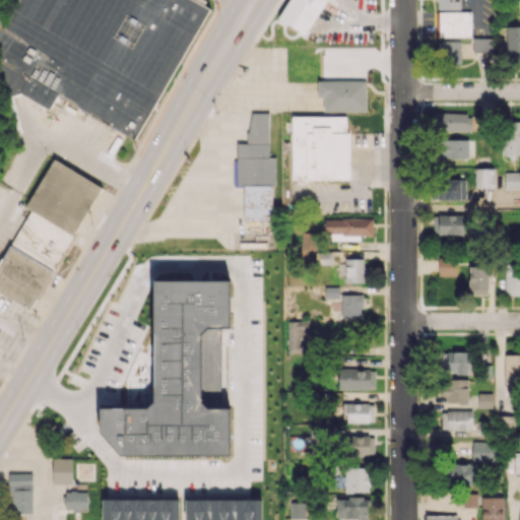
[(0,15),(8,0),(194,0),(208,8),(133,140),(60,99),(52,112),(0,81),(0,15)]
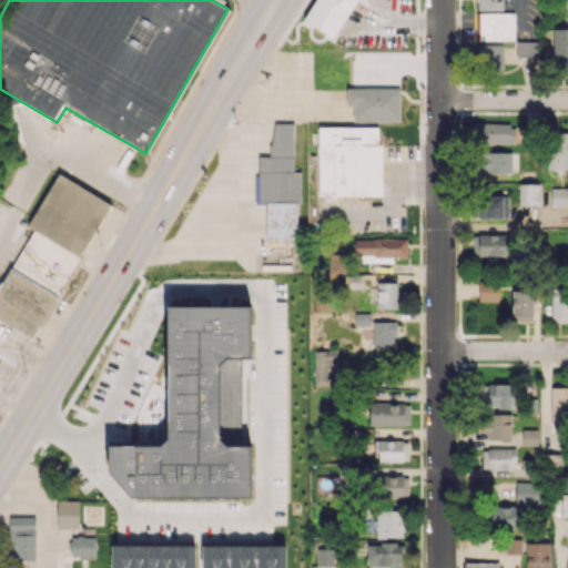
[(355,0),(315,0),(303,20),(333,38),(355,0)]
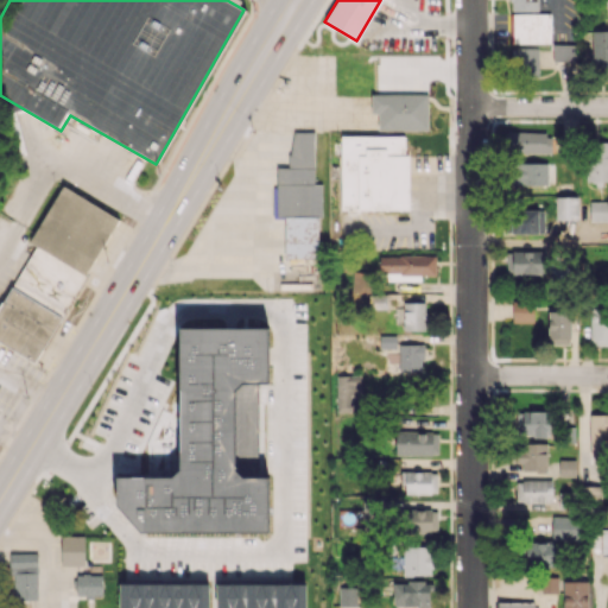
[(537,0),(510,0),(511,11),(538,11),(537,0)]
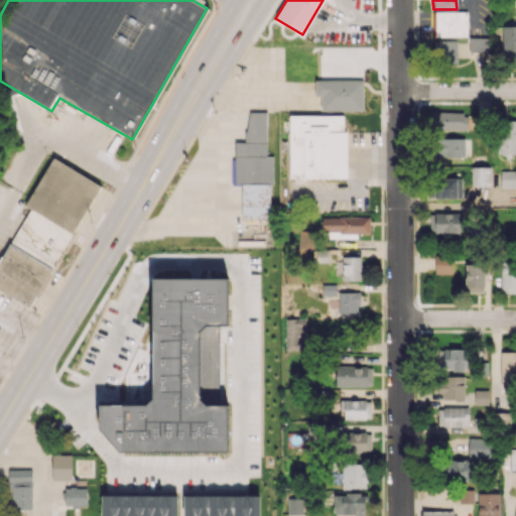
[(467,36),(468,11),(434,11),(434,36),(467,36)]
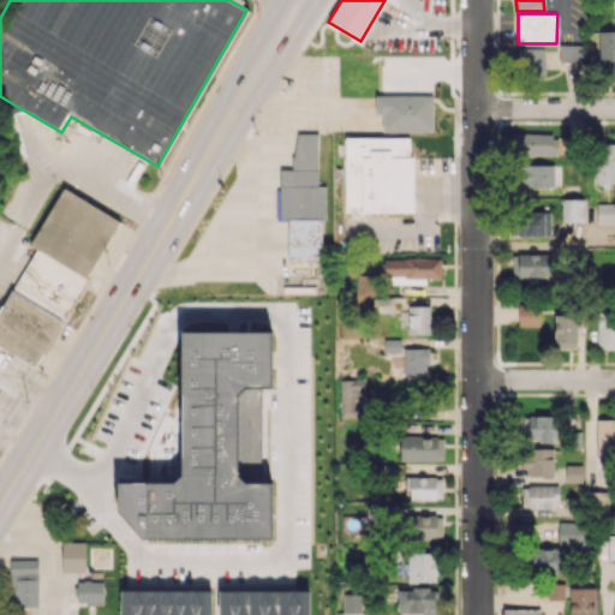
[(599,64),(614,64),(614,29),(598,29),(599,64)]
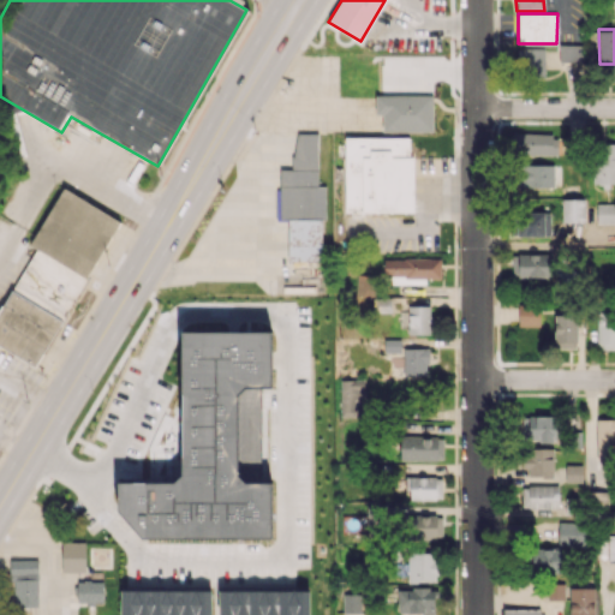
[(559,60),(580,61),(581,45),(560,43),(559,60)]
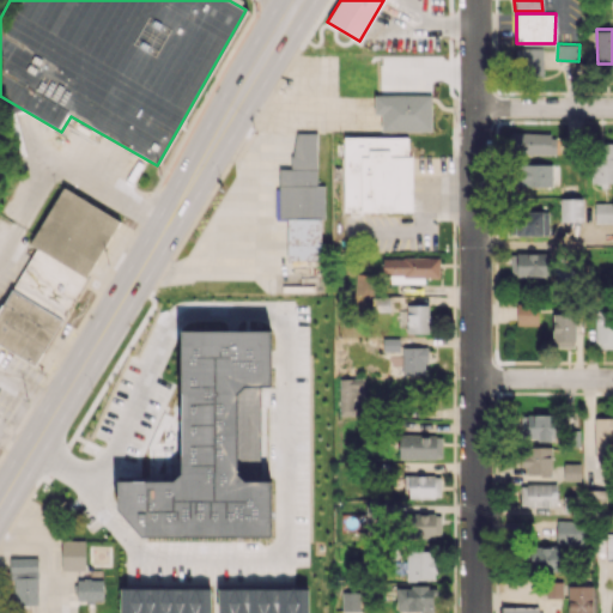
[(516,49),(515,72),(541,73),(542,67),(557,68),(557,49),(516,49)]
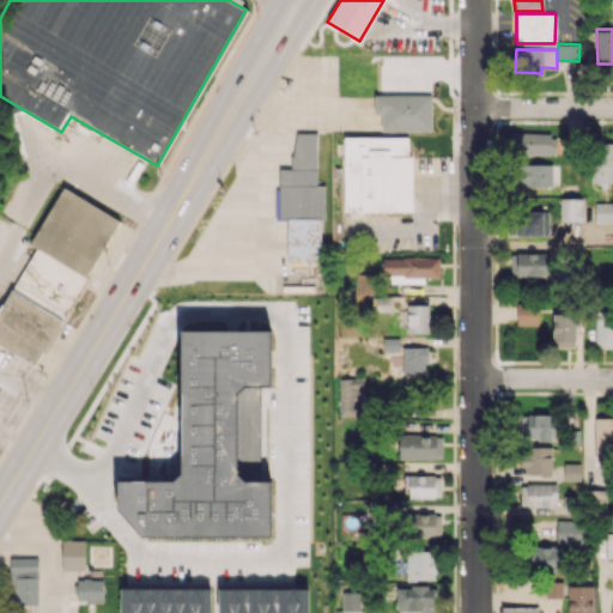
[(431,95),(374,95),(374,114),(381,114),(381,131),(431,131),(431,95)]
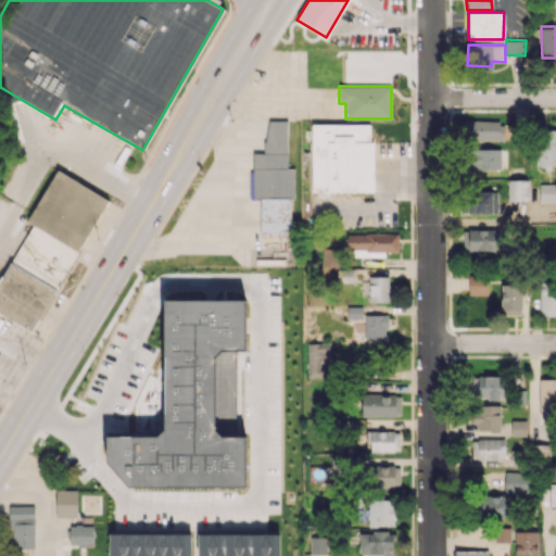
[(287,168),(286,119),(265,121),(266,152),(252,153),(253,197),(294,196),(293,168),(287,168)]
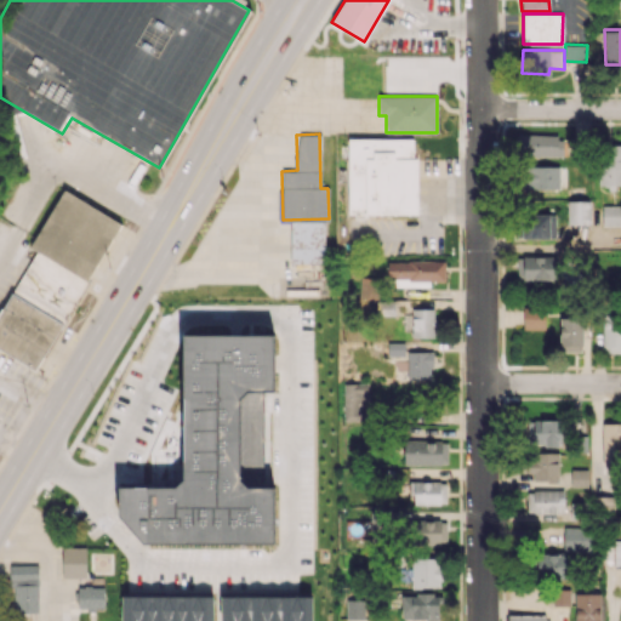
[(564,157),(564,135),(518,134),(517,155),(564,157)]
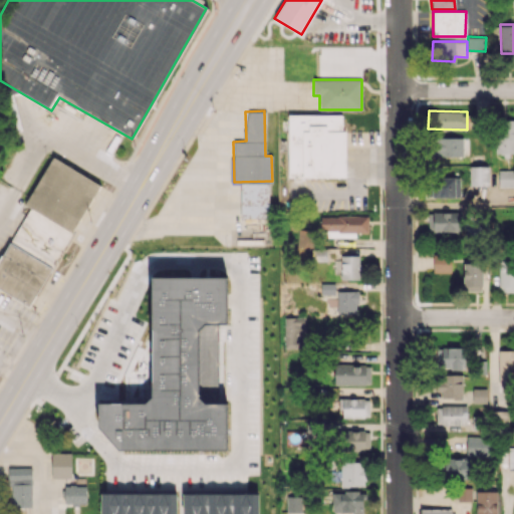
[(287,177),(344,178),(345,114),(288,114),(287,177)]
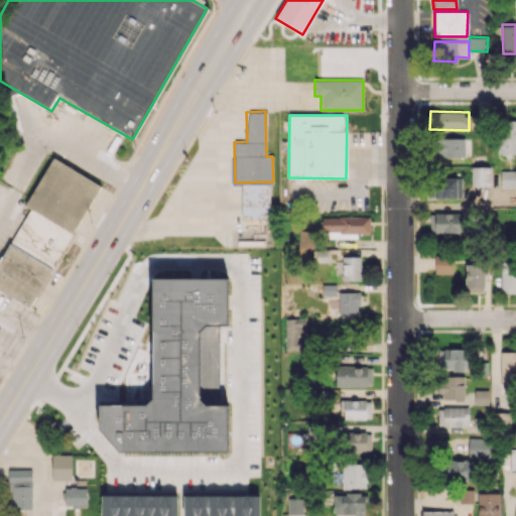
[(515,153),(515,119),(498,120),(499,154),(515,153)]
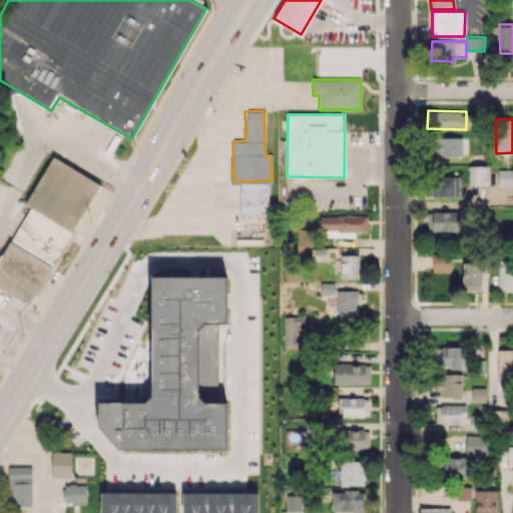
[(467,156),(467,137),(438,136),(438,155),(467,156)]
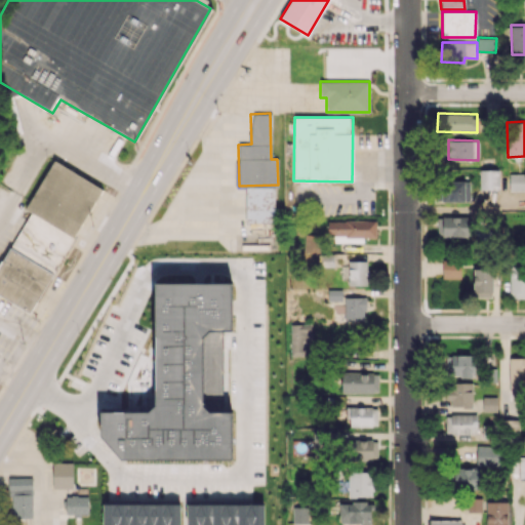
[(99,186),(51,160),(26,209),(29,211),(0,265),(0,295),(33,313),(99,186)]
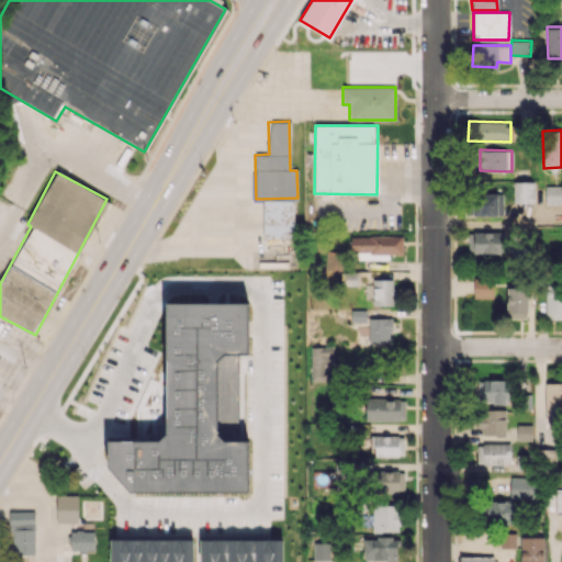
[(532,205),(534,181),(514,181),(513,205),(532,205)]
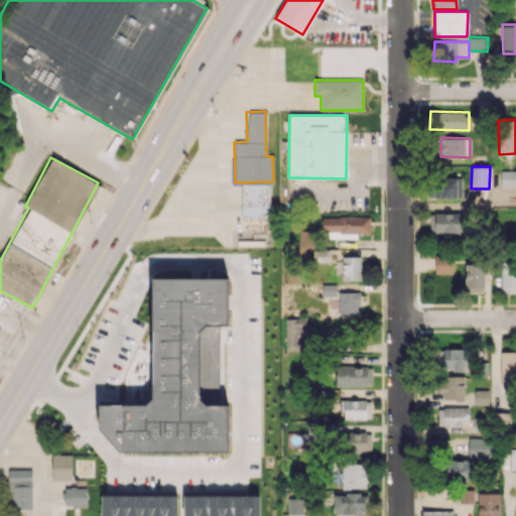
[(515,169),(501,170),(501,187),(515,186),(515,169)]
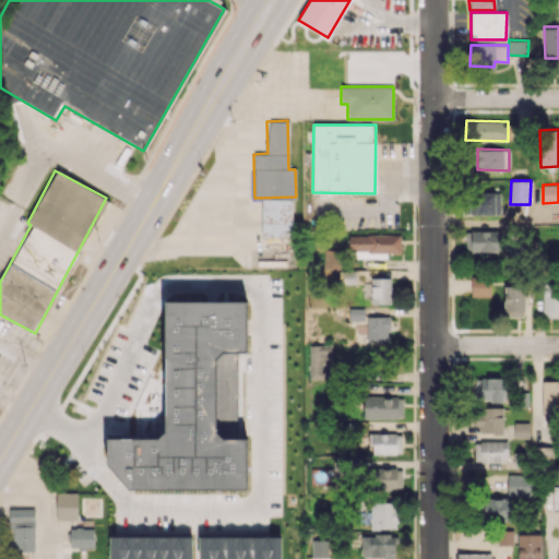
[(467,215),(501,214),(500,192),(467,193),(467,215)]
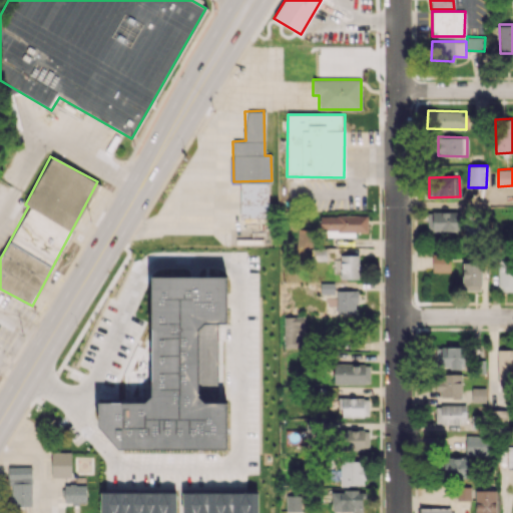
[(268,182),(240,182),(239,217),(268,217),(268,182)]
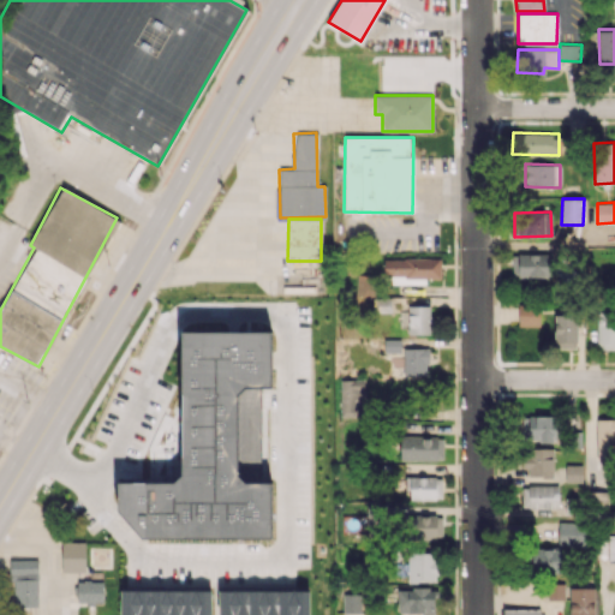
[(547,255),(513,254),(512,278),(547,278),(547,255)]
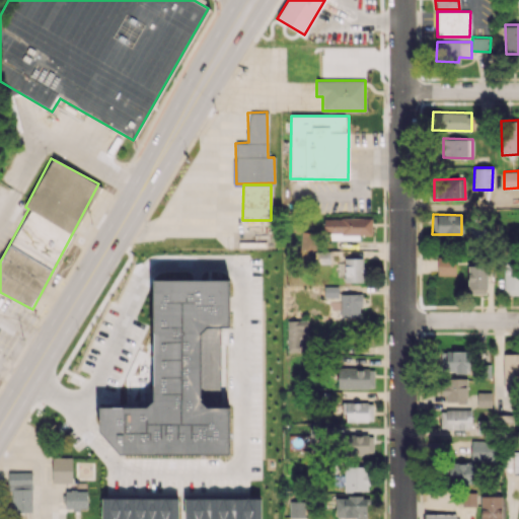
[(372,218),(323,218),(323,234),(372,233),(372,218)]
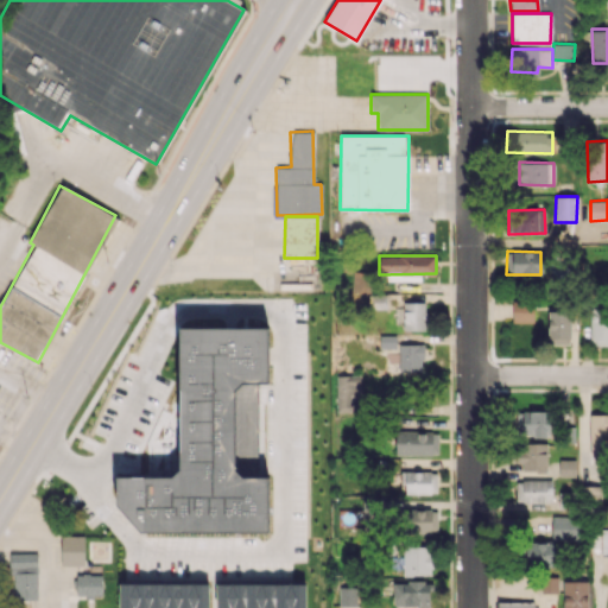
[(369,298),(369,309),(386,308),(386,297),(369,298)]
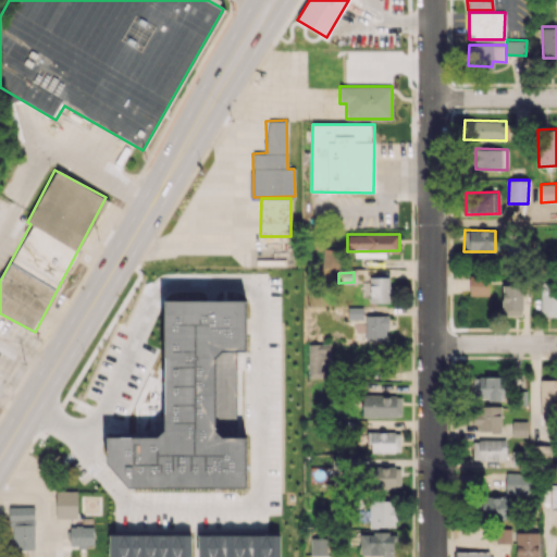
[(469,295),(489,295),(489,276),(469,275),(469,295)]
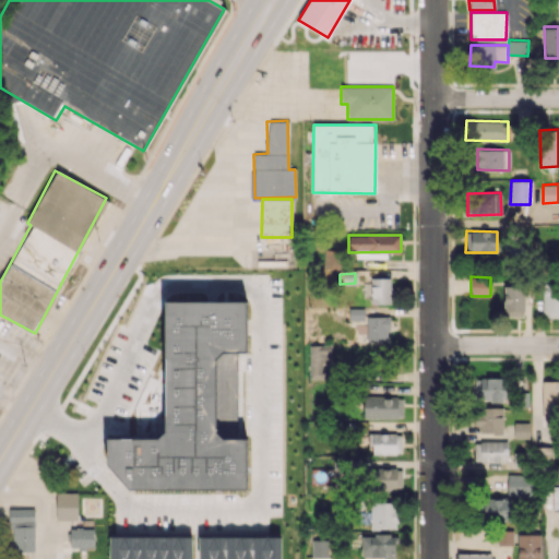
[(390,277),(370,277),(370,283),(364,283),(364,297),(370,297),(370,304),(391,304),(390,277)]
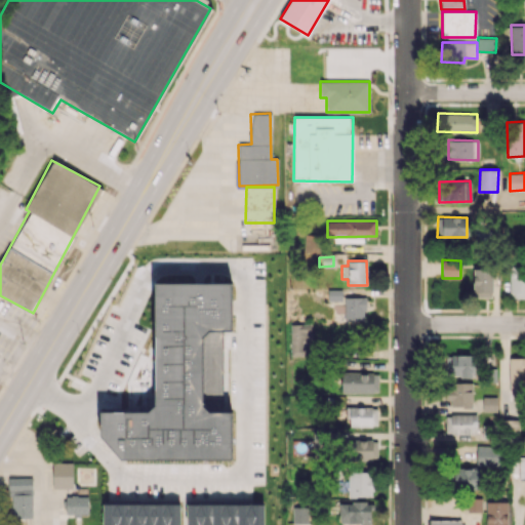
[(524,297),(524,267),(510,267),(510,297),(524,297)]
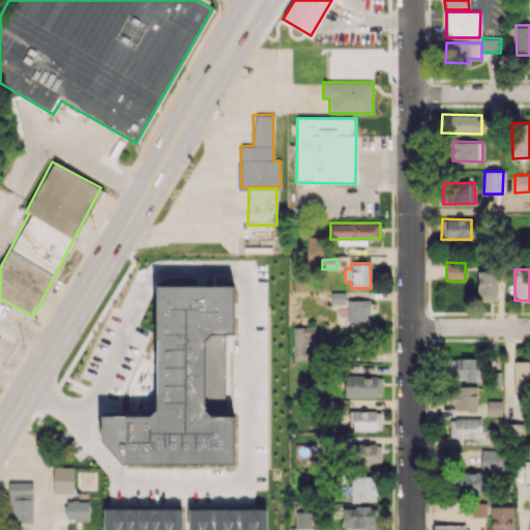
[(497,300),(497,270),(477,270),(478,300),(497,300)]
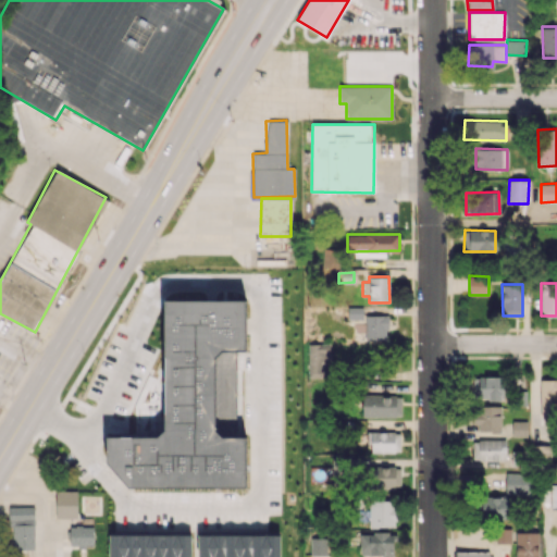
[(362,319),(362,308),(348,307),(347,319),(362,319)]
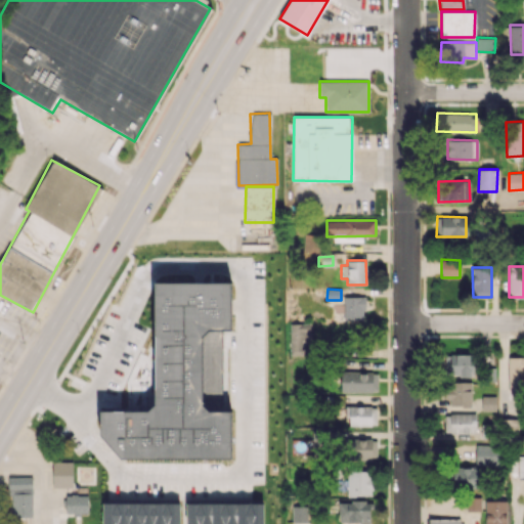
[(365,297),(344,296),(343,319),(364,319),(365,297)]
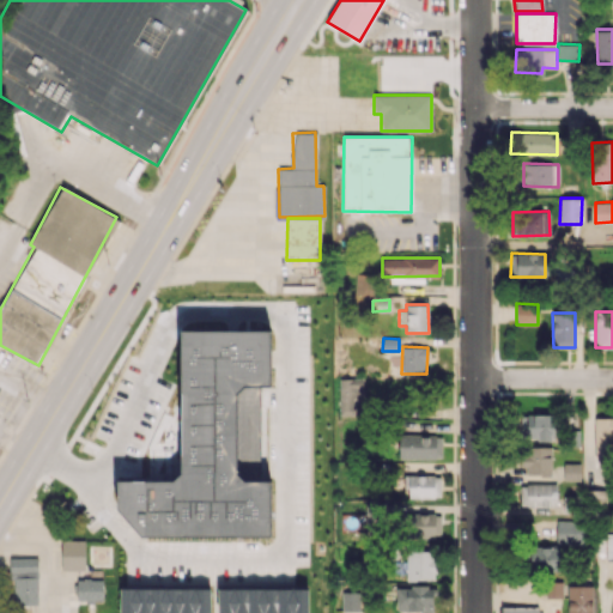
[(553,441),(554,416),(529,414),(528,441),(553,441)]
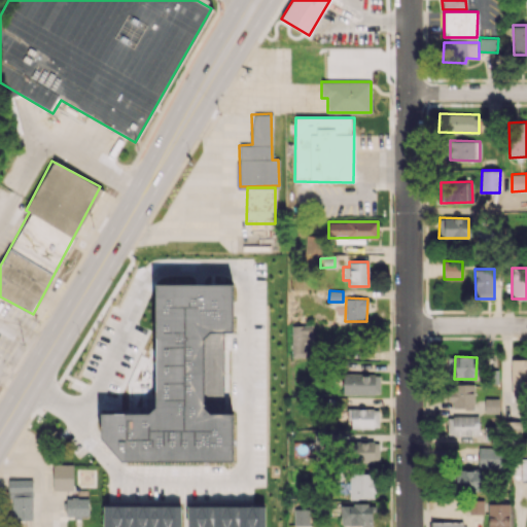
[(511,392),(526,392),(526,359),(512,359),(511,392)]
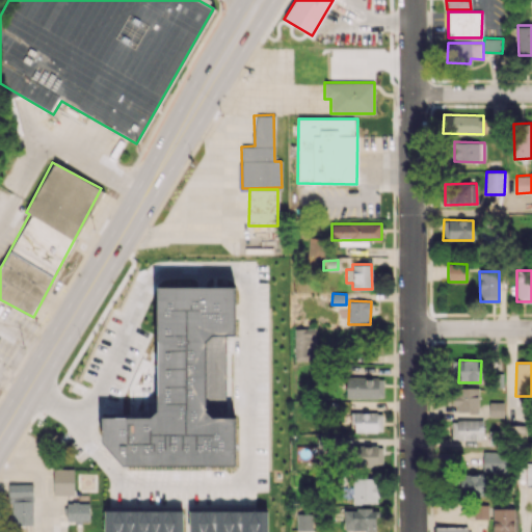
[(345,397),(382,398),(383,377),(346,377),(345,397)]
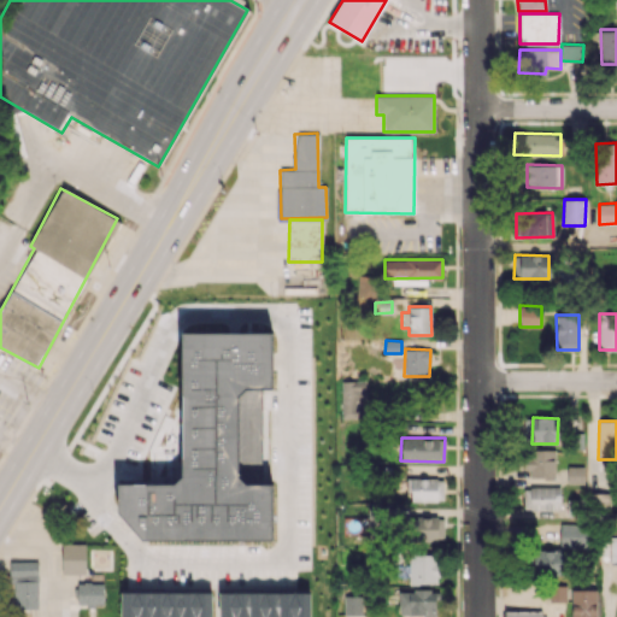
[(527,479),(554,477),(553,450),(526,451),(527,479)]
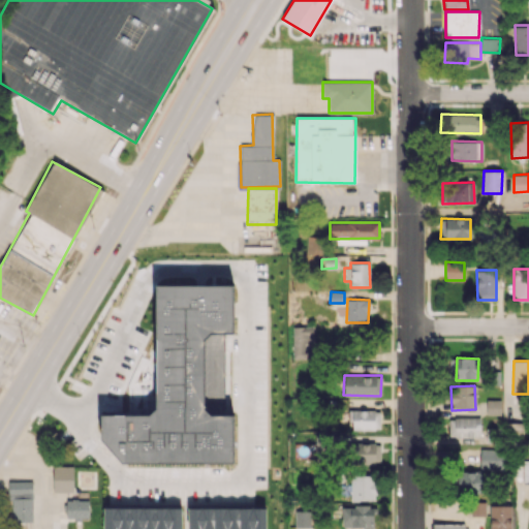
[(501,400),(487,400),(486,414),(500,414),(501,400)]
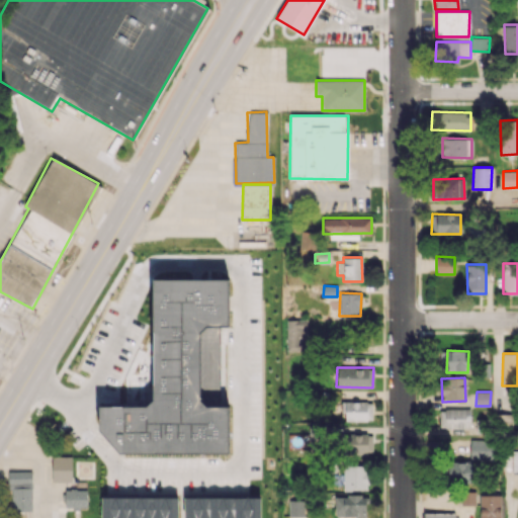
[(372,421),(372,402),(343,401),(343,420),(372,421)]
